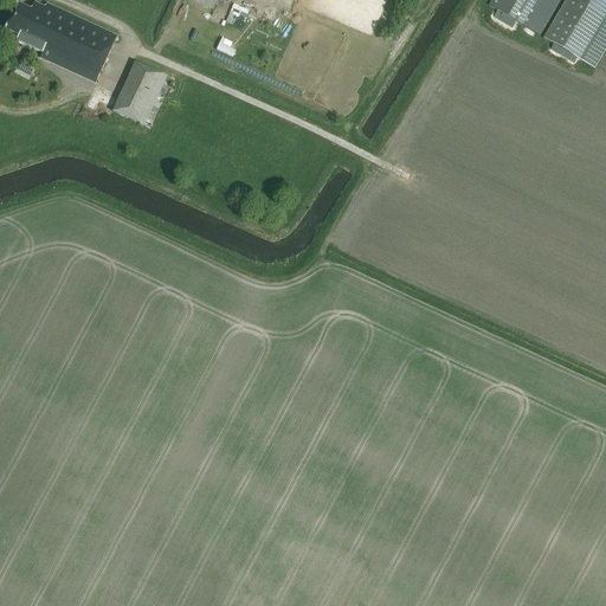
[(491,0),(488,7),(497,12),(494,18),(511,28),(515,23),(540,37),(561,0),(491,0)]
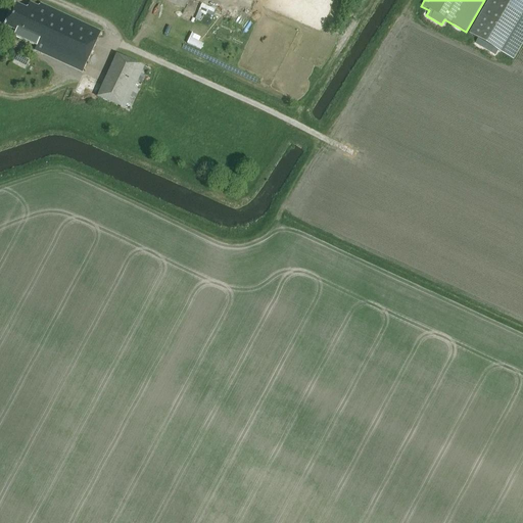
[(522,0),(488,0),(469,33),(478,38),(475,42),(492,52),(494,47),(503,52),(514,58),(522,42),(522,0)]
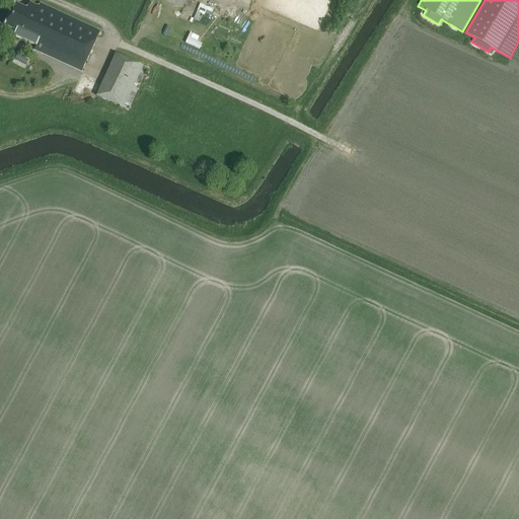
[(82,71),(100,30),(40,3),(38,6),(29,3),(26,9),(14,4),(4,26),(16,31),(14,35),(35,46),(34,49),(82,71)]
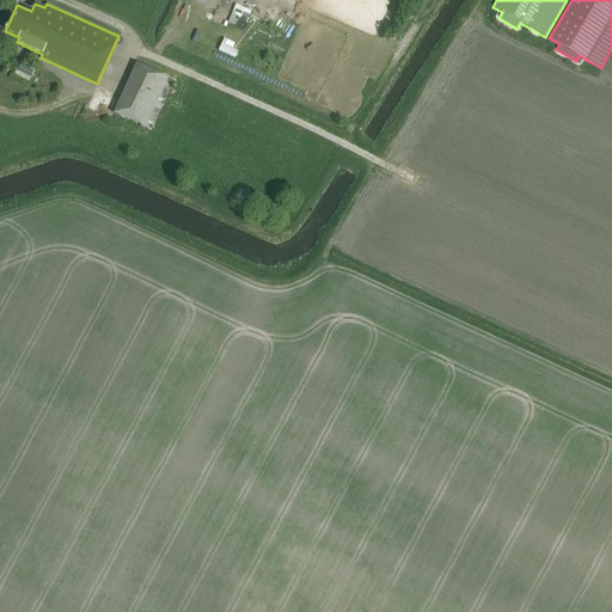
[(236,5),(232,14),(240,18),(244,10),(236,5)]
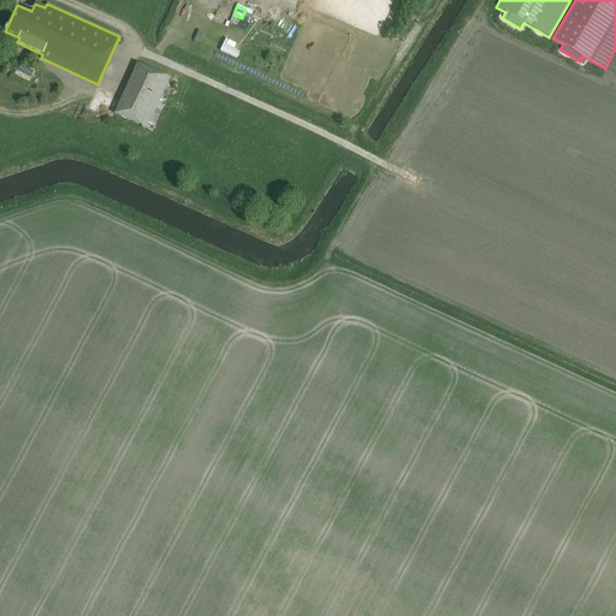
[(112,113),(153,130),(175,78),(132,61),(112,113)]
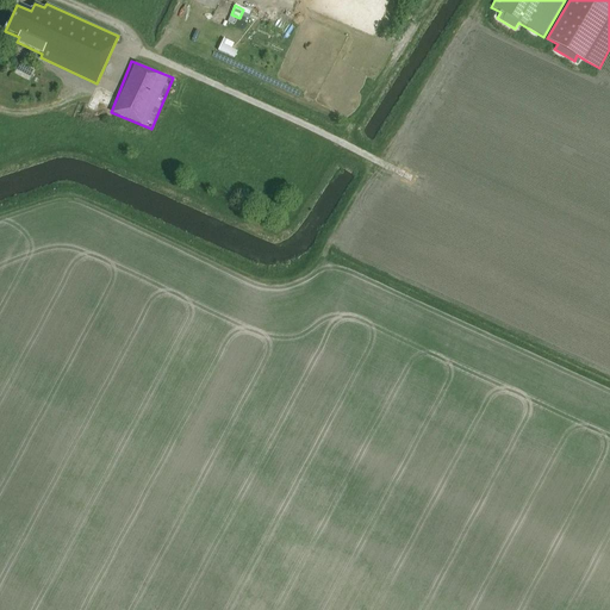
All buildings are outlined.
